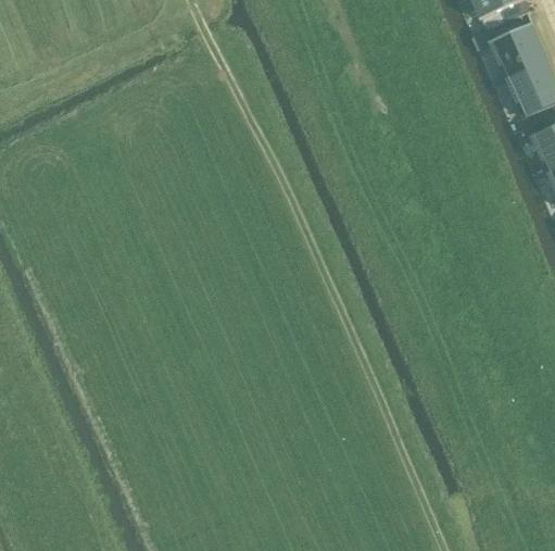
[(470,0),(478,17),(500,8),(505,20),(530,9),(526,0),(470,0)]
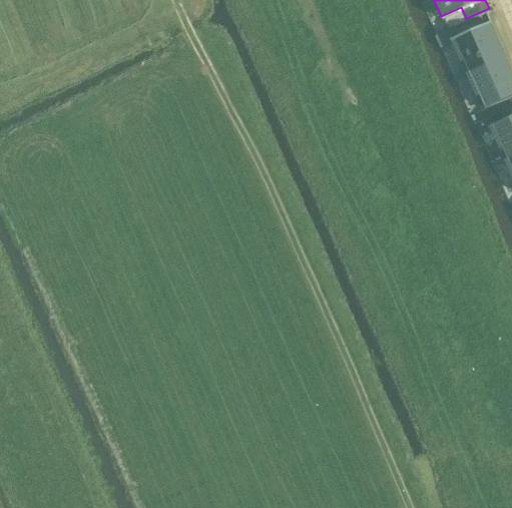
[(505,54),(490,19),(449,37),(460,60),(463,58),(468,69),(464,71),(465,72),(505,54)]
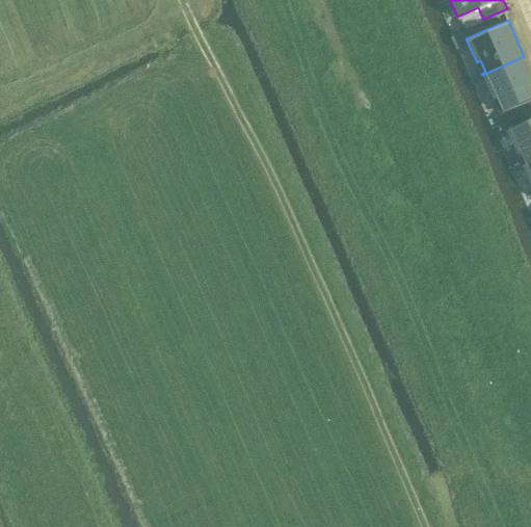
[(530,96),(530,72),(524,56),(482,75),(493,98),(496,96),(502,109),(504,108),(530,96)]
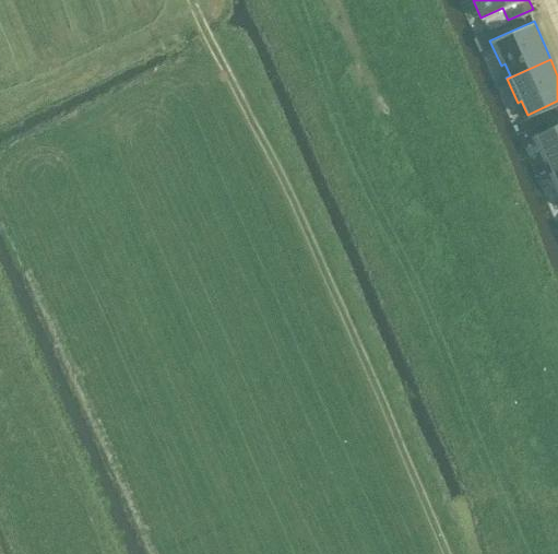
[(557,122),(532,136),(548,174),(557,168),(557,122)]
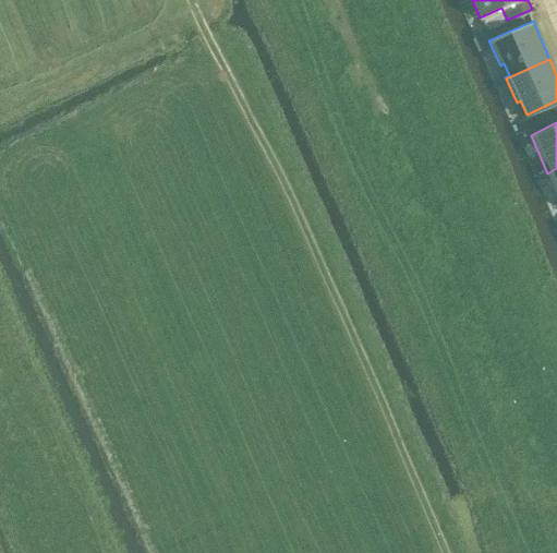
[(556,168),(547,173),(556,193),(556,168)]
